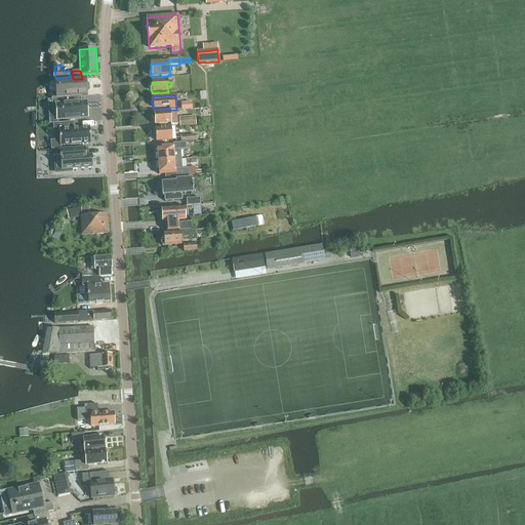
[(51,111),(55,111),(56,119),(66,119),(66,120),(74,119),(74,118),(86,117),(86,115),(87,115),(87,109),(86,109),(85,102),(80,103),(80,96),(50,98),(51,111)]
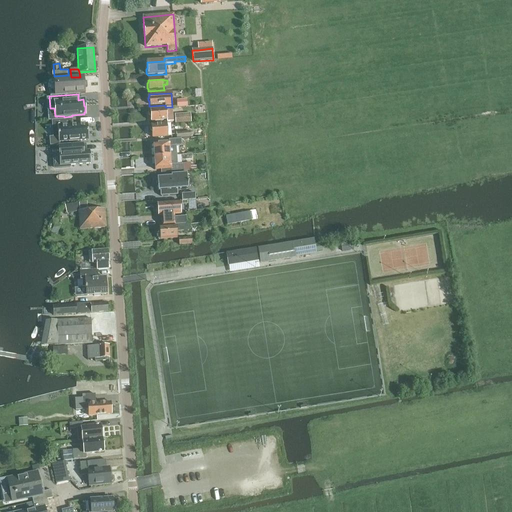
[(173,123),(172,109),(150,111),(150,112),(148,112),(147,113),(147,116),(148,117),(150,117),(150,123),(167,122),(167,124),(173,123)]
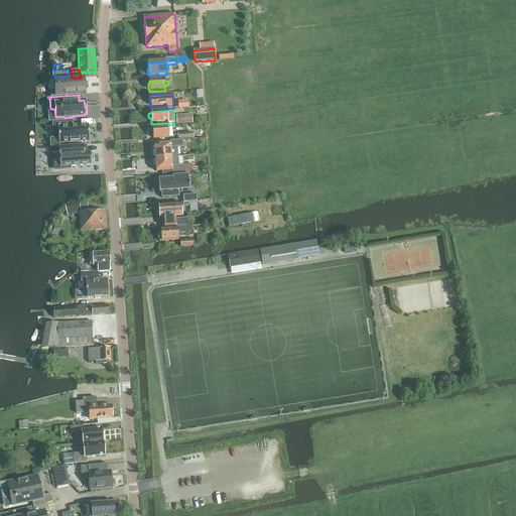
[(51,121),(52,138),(56,137),(57,143),(88,141),(87,125),(72,126),(71,120),(51,121)]
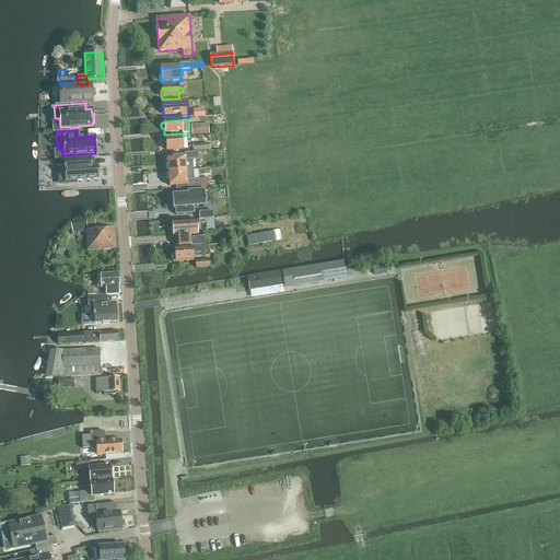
[(186,151),(185,140),(185,138),(164,139),(165,140),(163,141),(164,144),(165,146),(165,152),(186,151)]
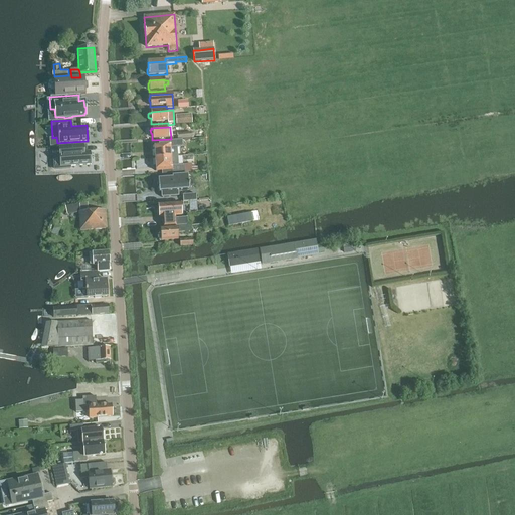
[(152,146),(153,159),(178,158),(177,149),(181,148),(181,142),(169,142),(169,145),(152,146)]
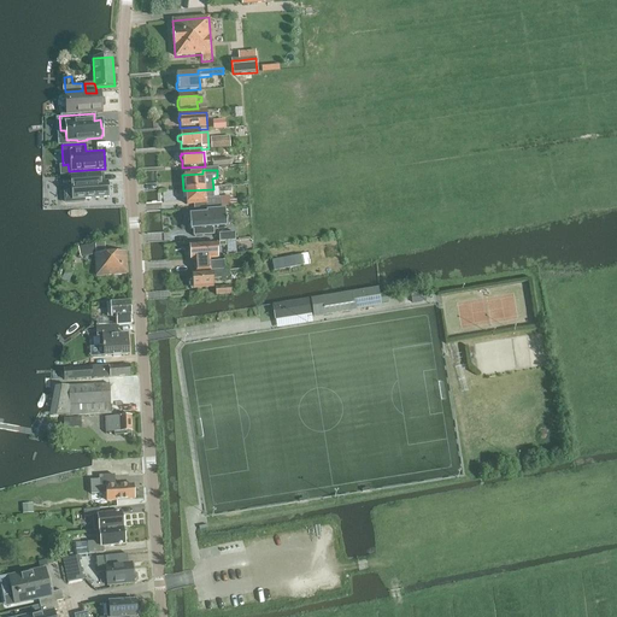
[(98,174),(62,176),(63,201),(81,200),(82,199),(106,198),(105,182),(98,183),(98,174)]
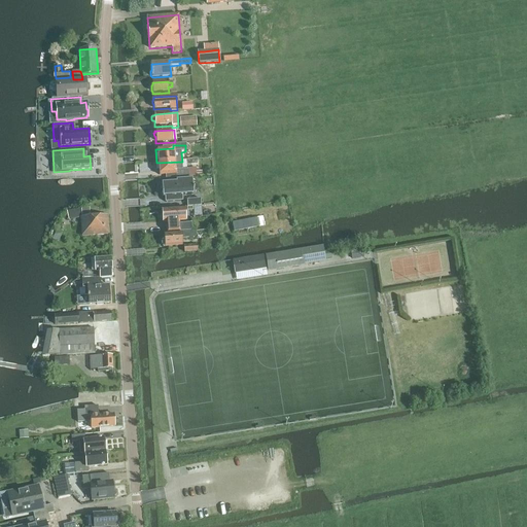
[(177,178),(181,178),(181,177),(189,176),(188,169),(183,169),(182,162),(156,163),(157,176),(174,175),(174,174),(176,174),(177,178)]
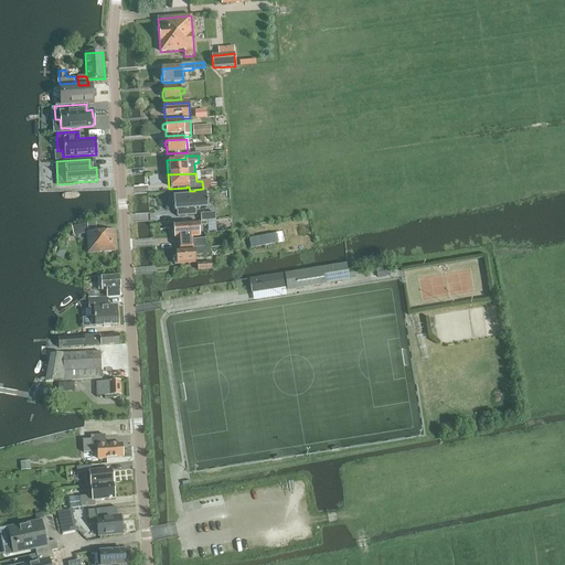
[(179,211),(179,215),(177,215),(177,216),(195,215),(195,210),(208,209),(206,191),(191,192),(191,194),(173,196),(174,211),(179,211)]
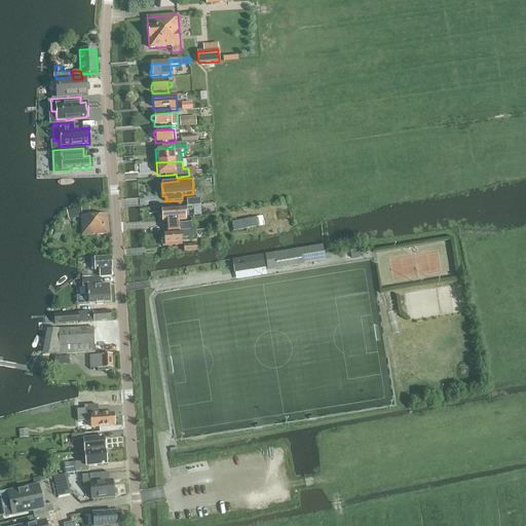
[(176,220),(179,220),(186,219),(185,207),(161,209),(161,214),(160,216),(161,218),(162,219),(162,221),(165,221),(165,224),(177,223),(176,220)]
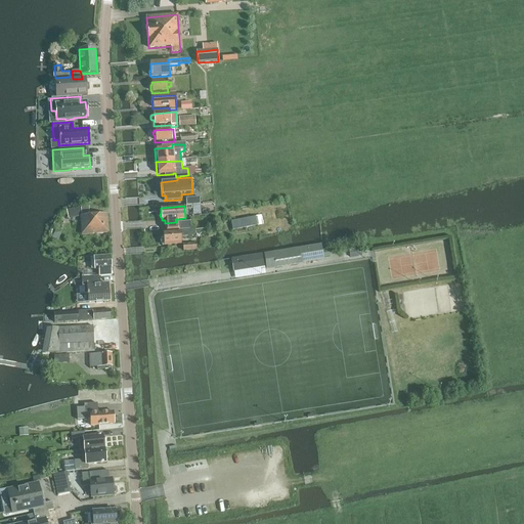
[(81,235),(108,233),(107,214),(81,216),(81,207),(67,210),(69,218),(80,216),(81,235)]
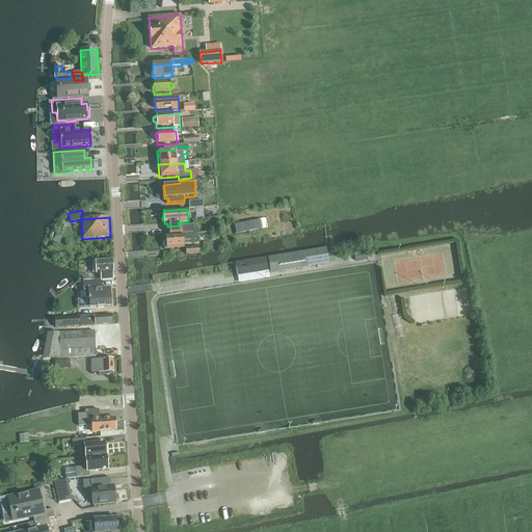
[(235,224),(235,225),(236,234),(261,229),(260,221),(260,220),(235,224)]
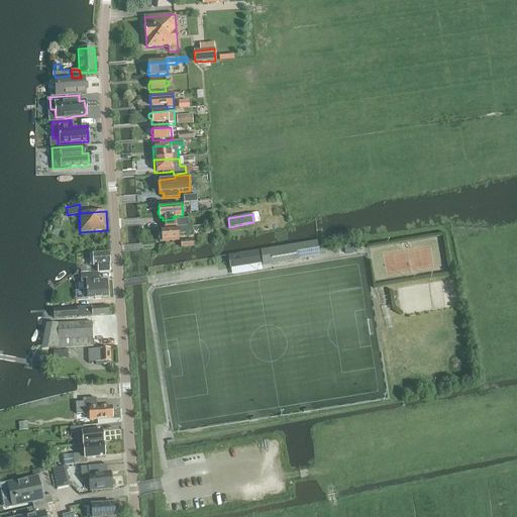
[(188,218),(174,219),(163,220),(164,228),(189,226),(188,218)]
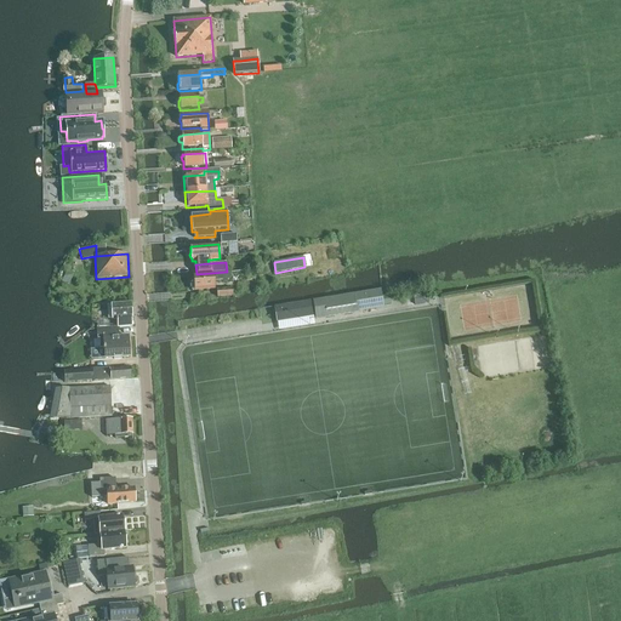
[(67,271),(62,283),(68,285),(74,274),(67,271)]
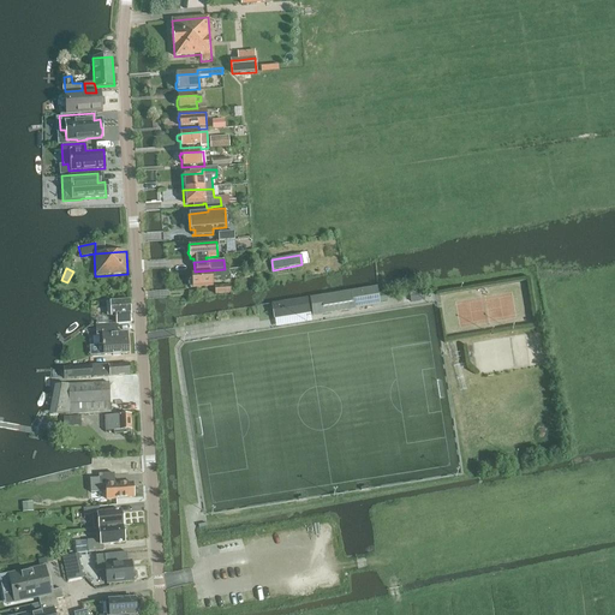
[(212,287),(212,279),(230,276),(228,270),(210,272),(210,273),(191,274),(191,280),(190,281),(190,285),(192,287),(192,288),(212,287)]
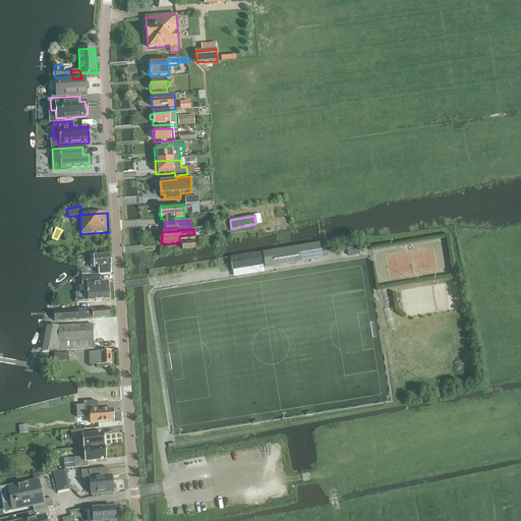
[(264,269),(320,259),(320,257),(319,251),(319,250),(317,244),(261,253),(264,269)]
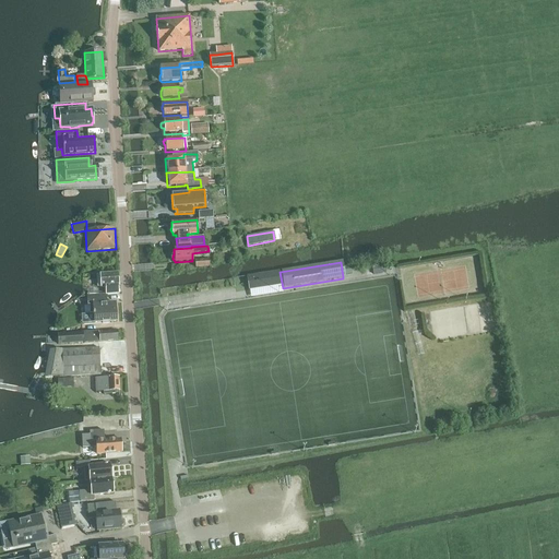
[(372,265),(373,274),(385,273),(384,264),(372,265)]
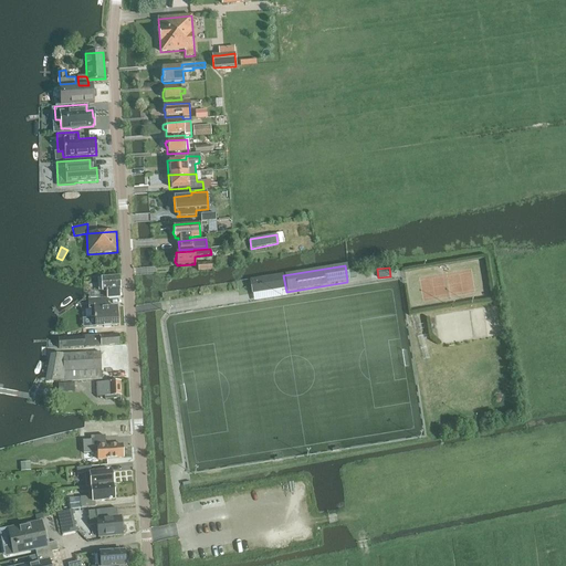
[(121,290),(119,276),(101,278),(102,283),(96,284),(97,289),(102,289),(102,292),(108,291),(109,299),(121,297),(119,290),(121,290)]
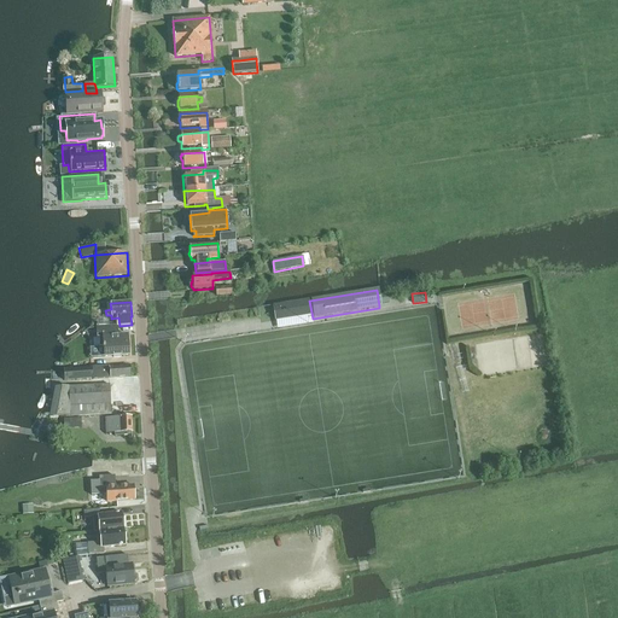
[(307,302),(272,307),(274,321),(309,315),(307,302)]
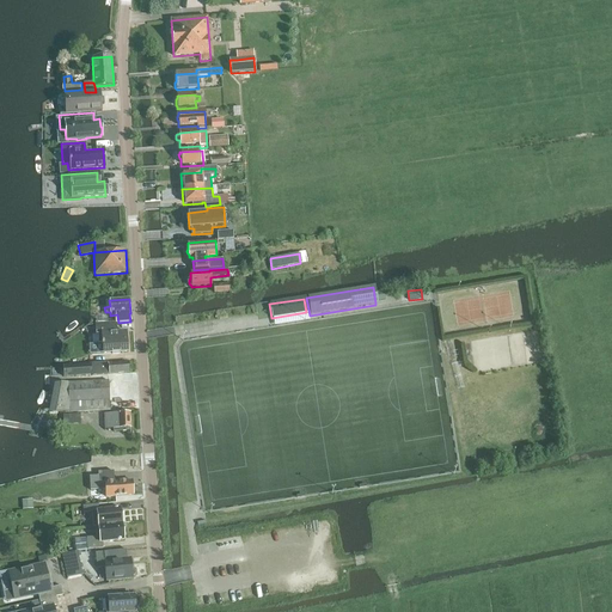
[(96,325),(96,335),(98,335),(98,343),(102,343),(102,346),(103,346),(103,354),(112,354),(112,355),(120,354),(120,353),(127,353),(126,332),(116,334),(116,324),(96,325)]
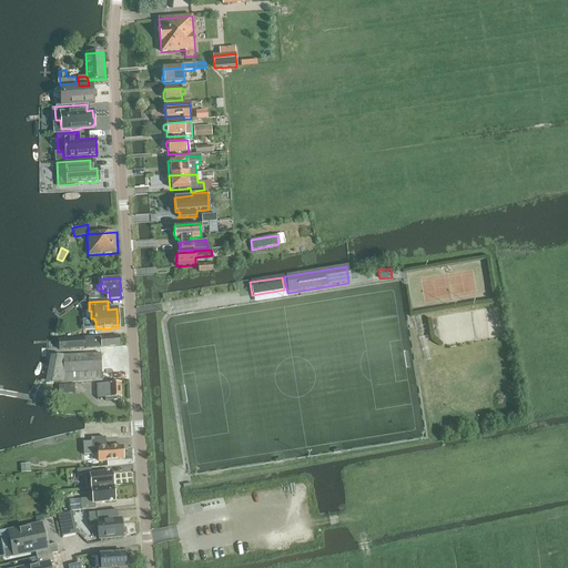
[(58,340),(59,350),(85,348),(101,347),(119,346),(119,336),(101,338),(100,337),(84,338),(58,340)]
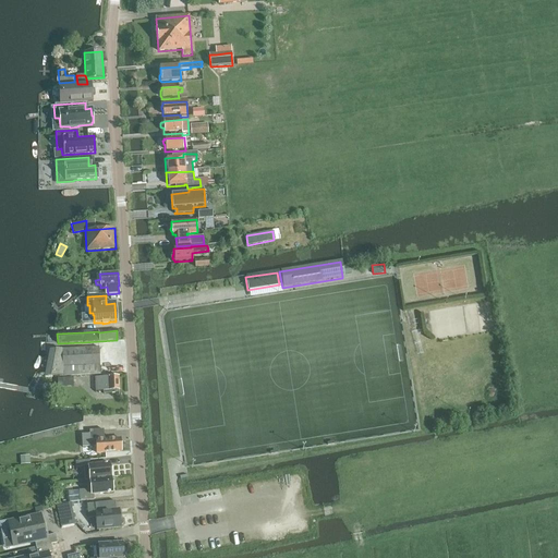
[(45,378),(47,377),(100,375),(99,348),(62,350),(49,350),(45,378)]
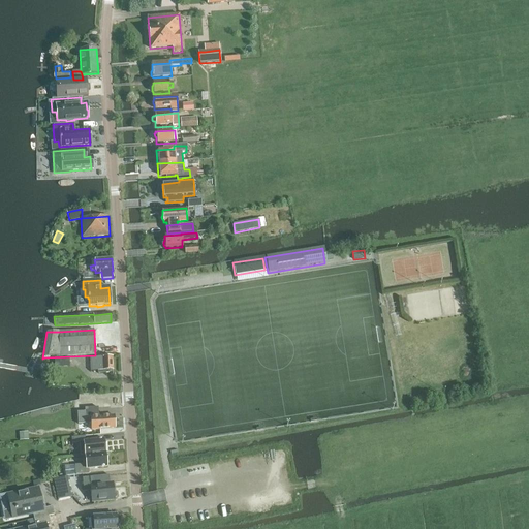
[(113,370),(113,356),(90,358),(91,372),(98,371),(98,374),(112,373),(112,370),(113,370)]
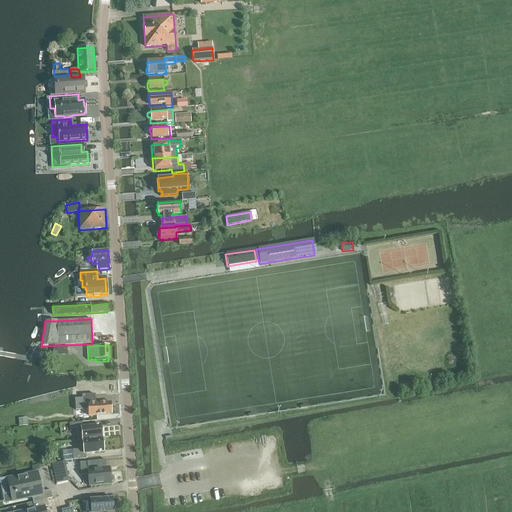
[(67,355),(67,347),(53,347),(53,355),(67,355)]
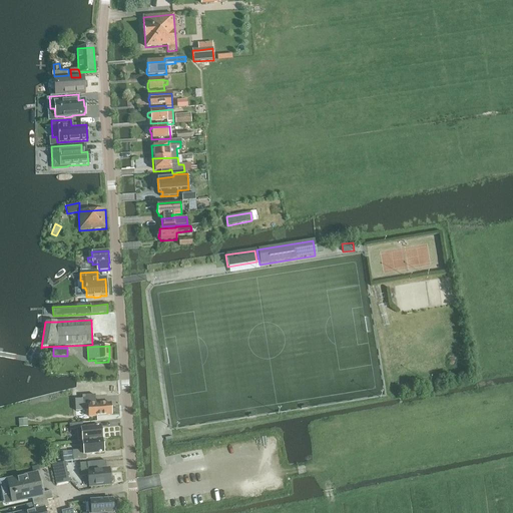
[(82,396),(82,399),(75,399),(75,411),(83,410),(83,411),(88,411),(88,417),(111,416),(111,404),(95,405),(95,395),(82,396)]
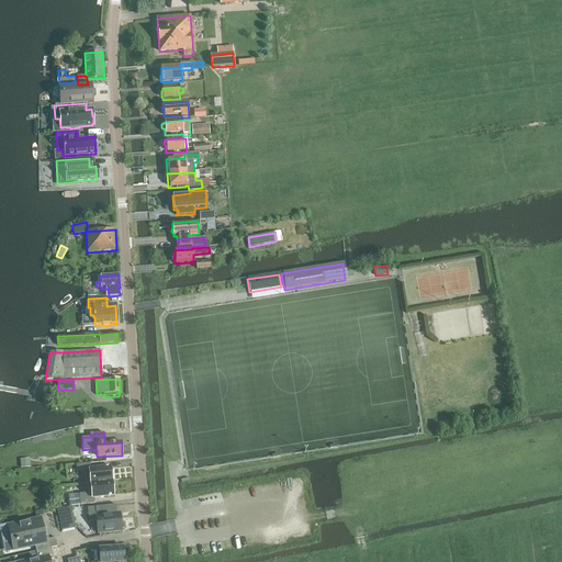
[(21,460),(21,469),(30,468),(30,459),(21,460)]
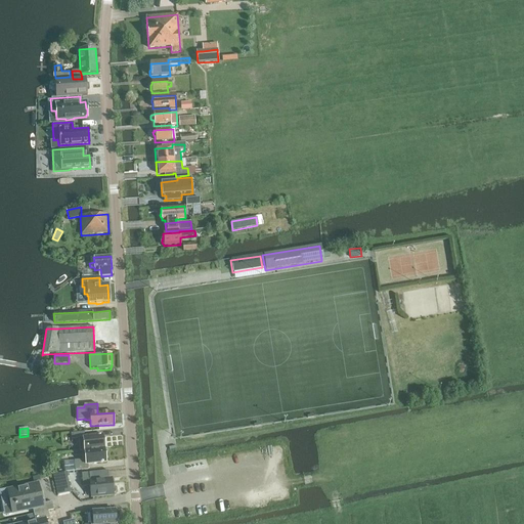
[(80,451),(84,451),(104,449),(103,435),(85,437),(84,432),(71,434),(72,439),(79,438),(80,451)]
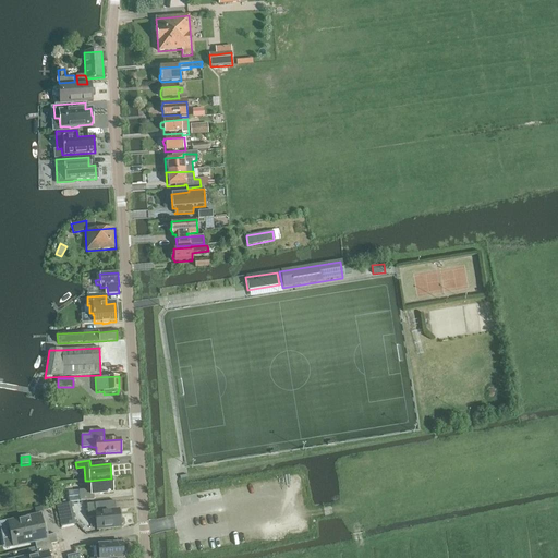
[(80,501),(94,500),(94,495),(112,493),(111,478),(89,481),(91,489),(79,490),(80,501)]
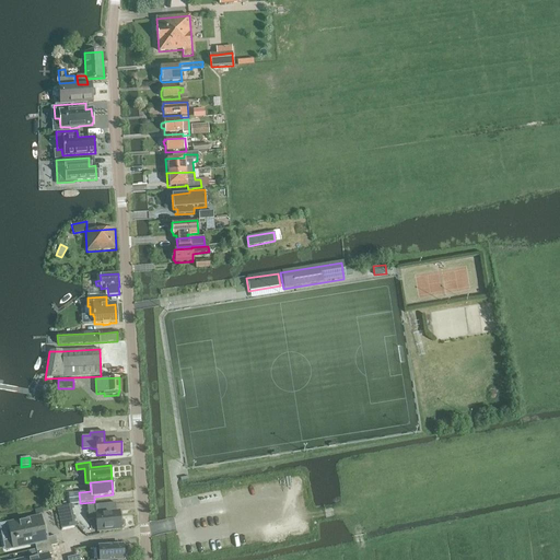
[(121,529),(121,527),(123,526),(123,522),(120,521),(119,511),(116,512),(115,503),(88,506),(89,521),(96,520),(97,532),(121,529)]
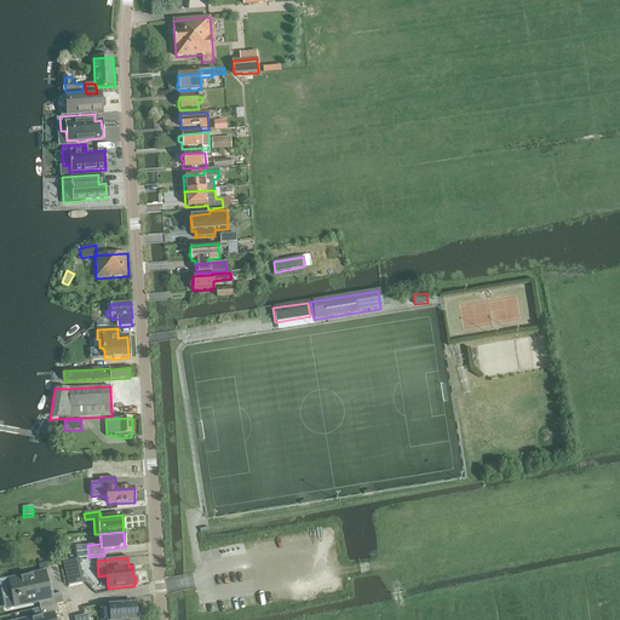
[(78,558),(63,562),(64,572),(80,569),(78,558)]
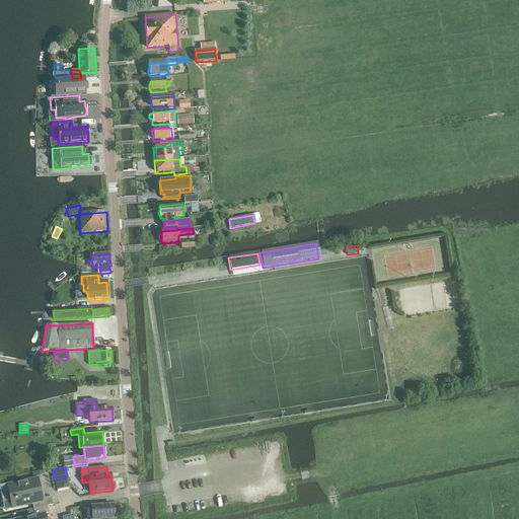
[(33,509),(48,506),(53,505),(52,497),(42,500),(38,479),(7,486),(12,508),(32,504),(33,509)]
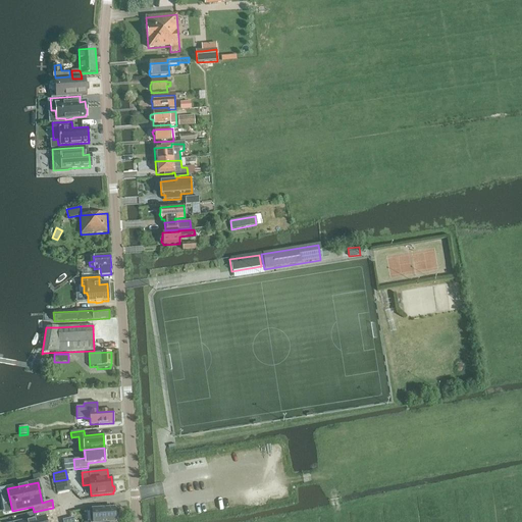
[(48,509),(34,512),(35,520),(23,521),(46,521),(45,517),(49,517),(48,509)]
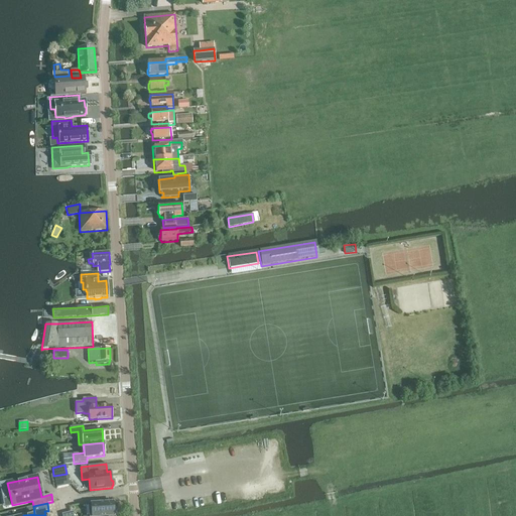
[(88,515),(114,515),(114,514),(115,513),(115,510),(114,509),(113,503),(89,504),(88,504),(88,515)]
